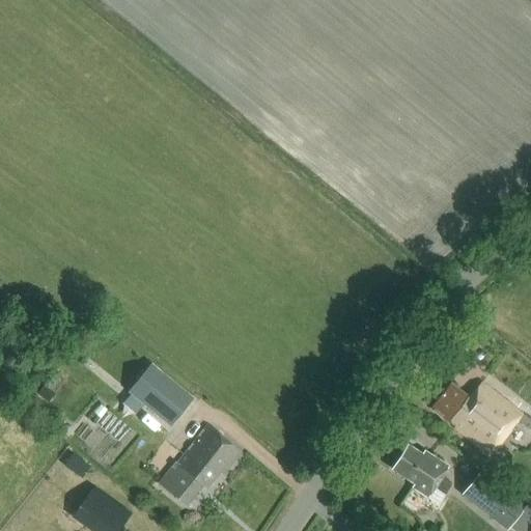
[(194,397),(151,362),(127,392),(169,427),(194,397)]
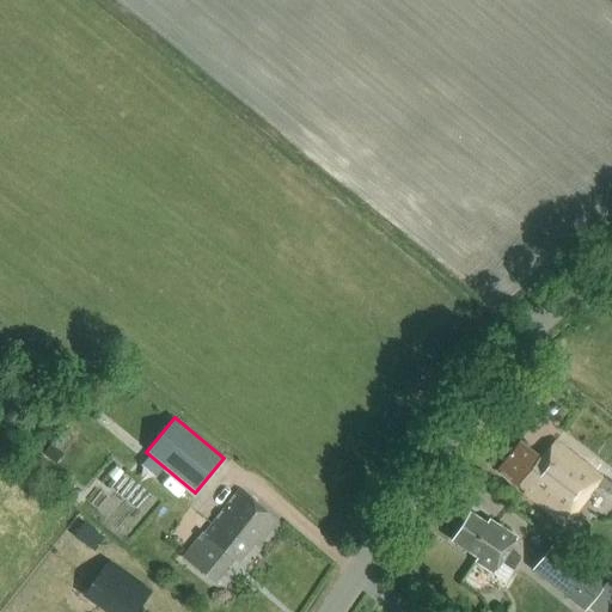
[(564,525),(599,479),(554,444),(540,460),(518,442),(495,471),(564,525)]
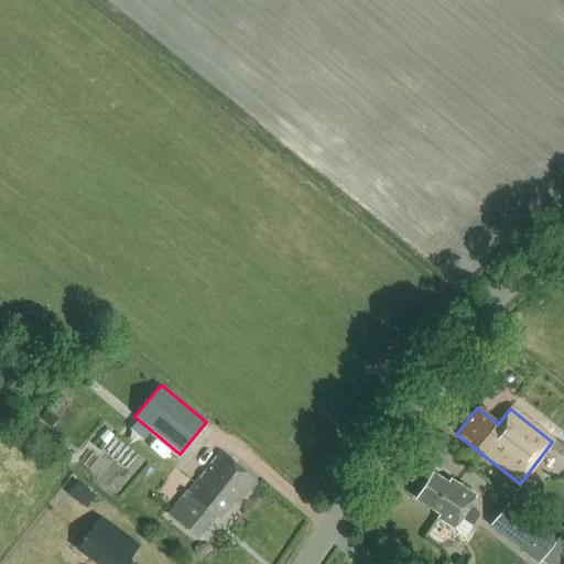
[(478,456),(468,449),(462,457),(472,465),(478,456)]
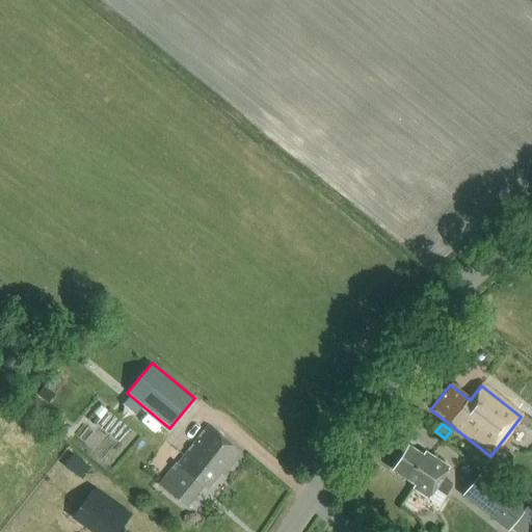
[(223,476),(240,454),(207,426),(175,471),(171,469),(159,484),(186,507),(203,488),(206,490),(219,474),(223,476)]
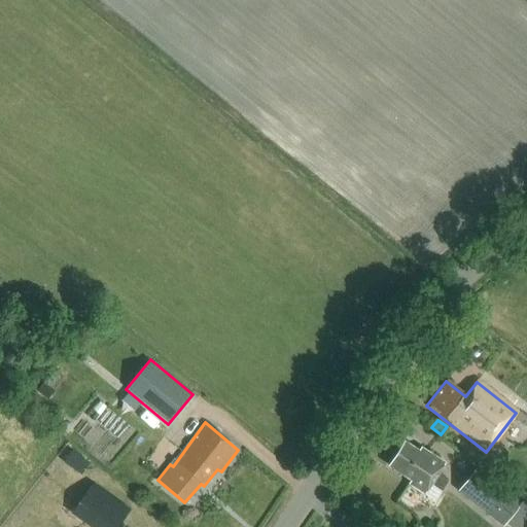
[(448,479),(438,473),(445,463),(420,449),(418,452),(403,443),(389,467),(411,481),(409,485),(425,495),(431,485),(441,490),(448,479)]
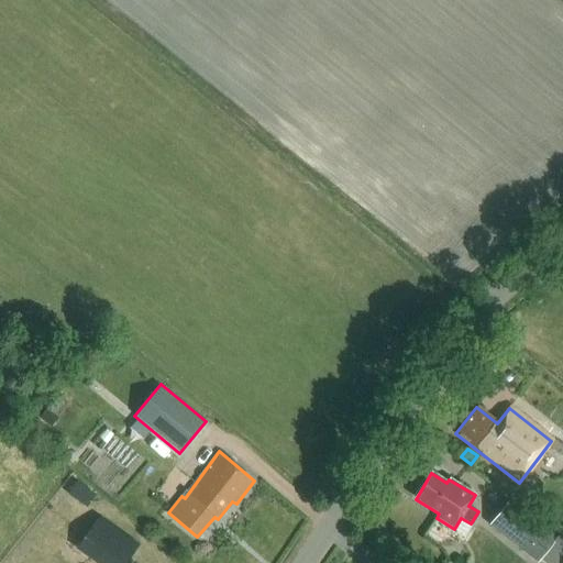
[(547,562),(553,562),(562,551),(562,547),(508,503),(489,526),(537,562),(540,558),(547,562)]
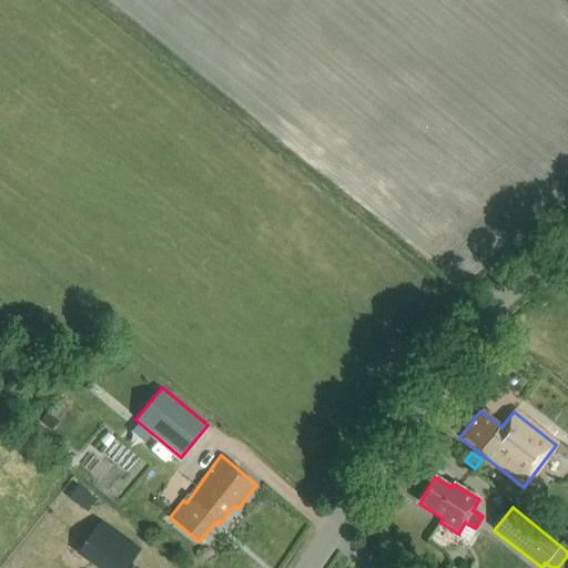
[(100,521),(77,554),(97,567),(127,567),(141,550),(100,521)]
